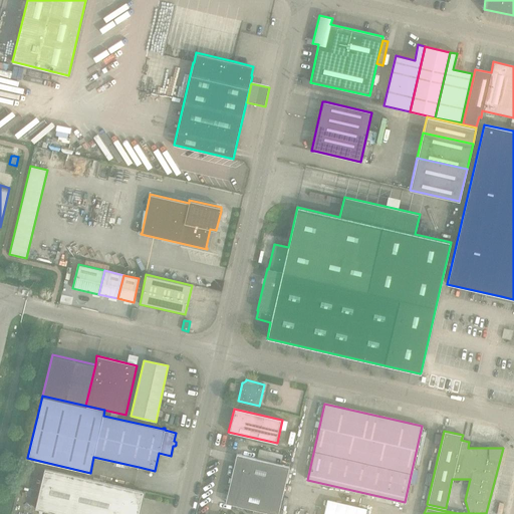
[(259,450),(257,459),(267,461),(280,464),(282,455),(259,450)]
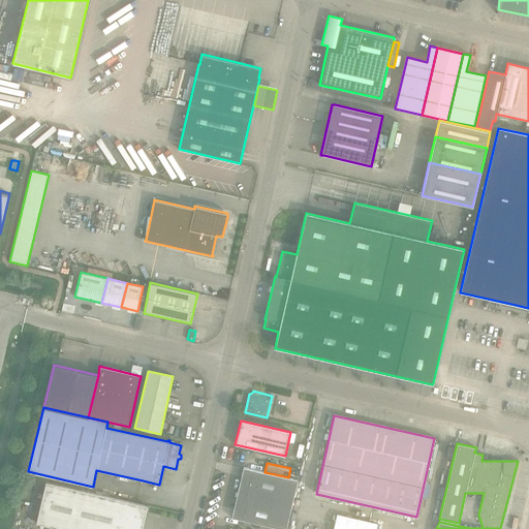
[(280,528),(286,528),(298,479),(288,477),(275,474),(265,472),(243,467),(231,518),(280,528)]
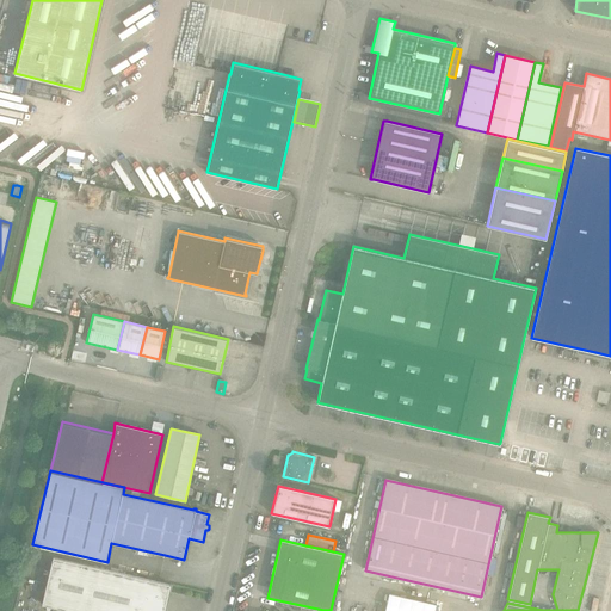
[(69,610),(164,610),(170,585),(159,582),(53,557),(42,604),(69,610)]
